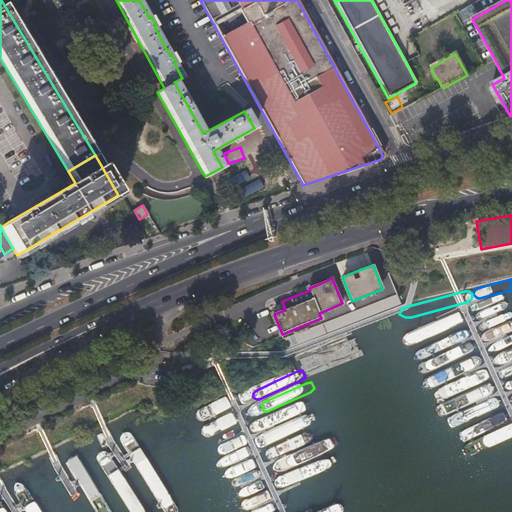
[(312,397),(269,416),(268,418),(268,422),(270,425),(273,425),(316,405),(320,402),(317,395),(312,397)]
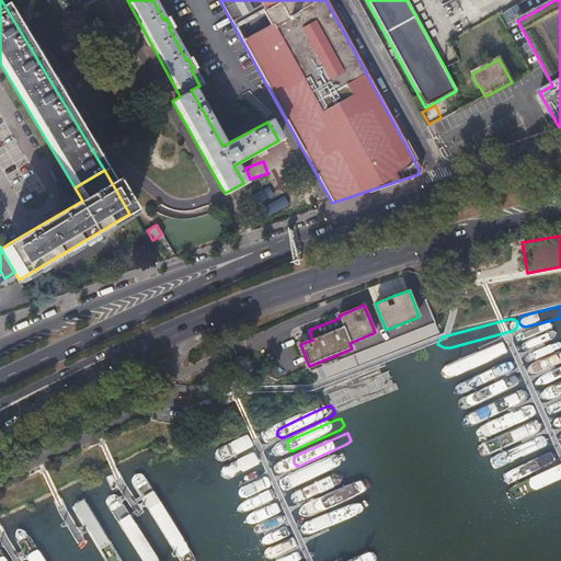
[(272,447),(267,436),(263,436),(250,442),(236,448),(233,451),(235,457),(238,461),(242,461),(268,449),(272,447)]
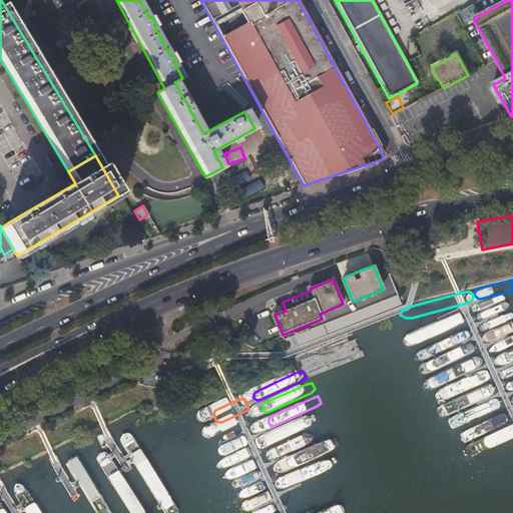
[(323,406),(282,425),(276,429),(275,435),(279,438),(286,436),(327,417),(330,415),(326,406),(323,406)]
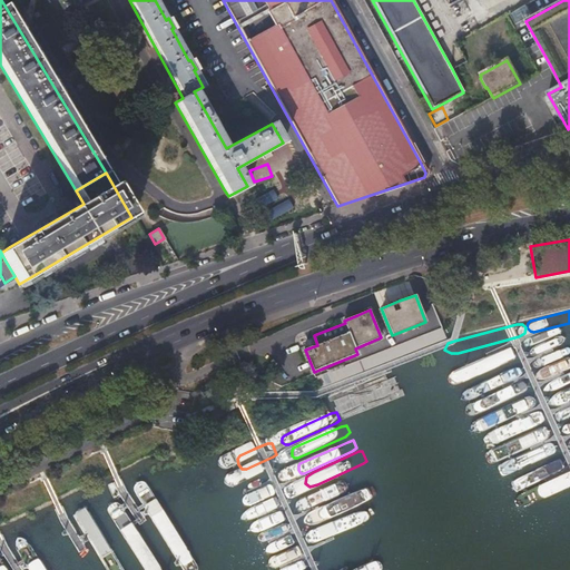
[(287,475),(282,464),(278,465),(251,477),(248,480),(248,485),(253,490),(256,490),(284,479),(287,475)]
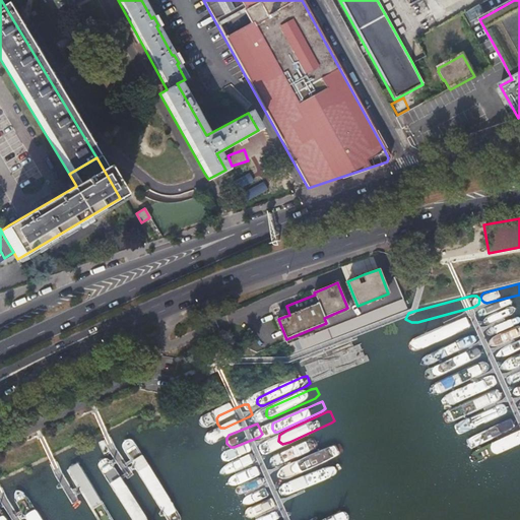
[(283,452),(281,456),(286,458),(290,457),(328,441),(330,439),(330,436),(330,434),(328,432),(326,432),(324,432),(286,449),(283,452)]
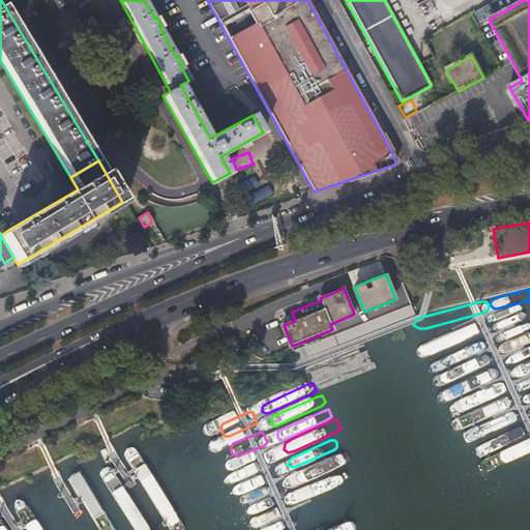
[(267,447),(245,458),(244,460),(243,465),(246,468),(249,468),(272,458),(273,455),(269,446),(267,447)]
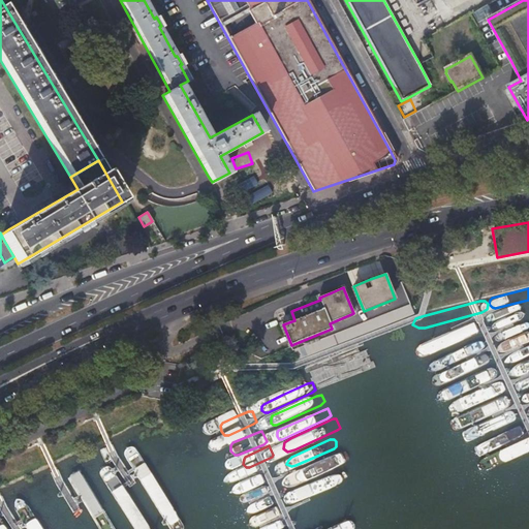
[(338,464),(354,455),(350,445),(333,453),(312,461),(298,468),(294,471),(292,476),(297,478),(302,478),(316,473),(338,464)]
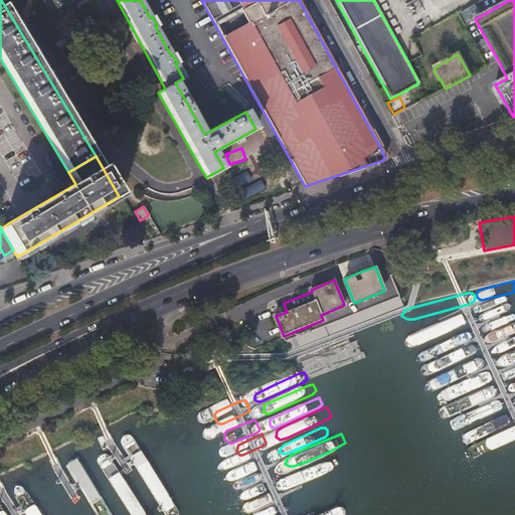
[(127,439),(125,441),(125,445),(128,448),(132,451),(143,454),(212,474),(215,474),(218,472),(219,467),(218,464),(216,462),(135,438),(131,437),(127,439)]
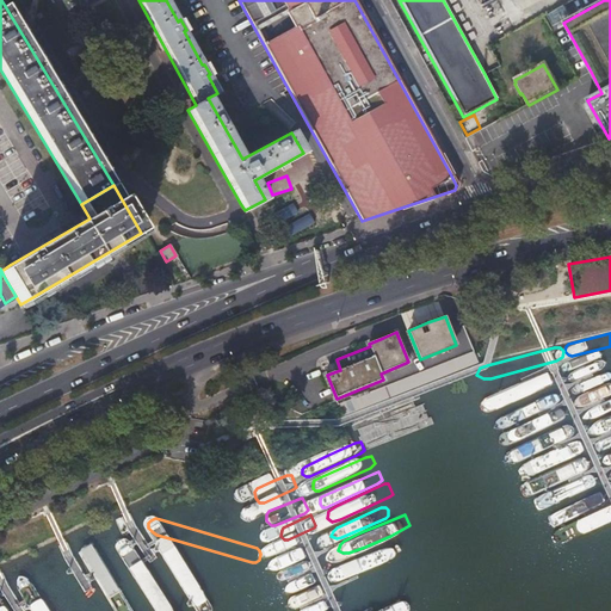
[(284,554),(289,554),(296,551),(319,539),(321,537),(321,534),(318,531),(315,531),(292,543),(285,547),(283,550),(284,554)]
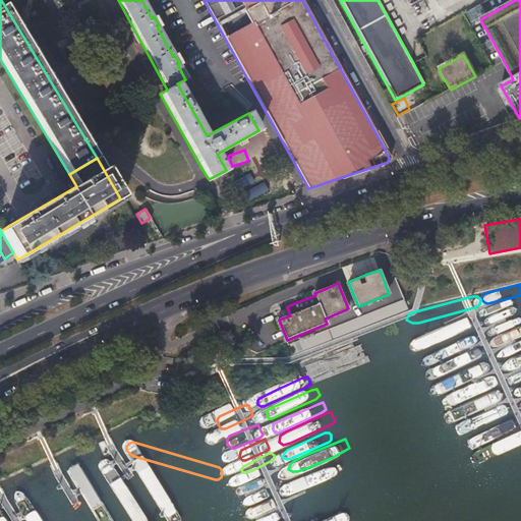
[(299,477),(295,480),(300,481),(307,480),(314,478),(324,475),(333,470),(340,465),(340,460),(337,459),(329,461),(321,464),(310,469),(304,473),(299,477)]
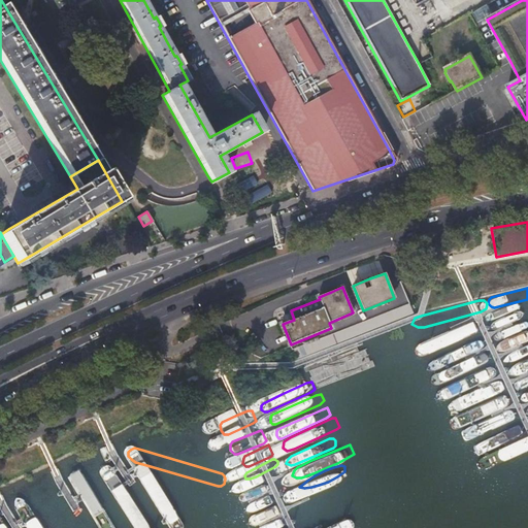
[(257,480),(256,484),(259,485),(263,485),(267,484),(284,475),(279,467),(263,474),(260,476),(257,480)]
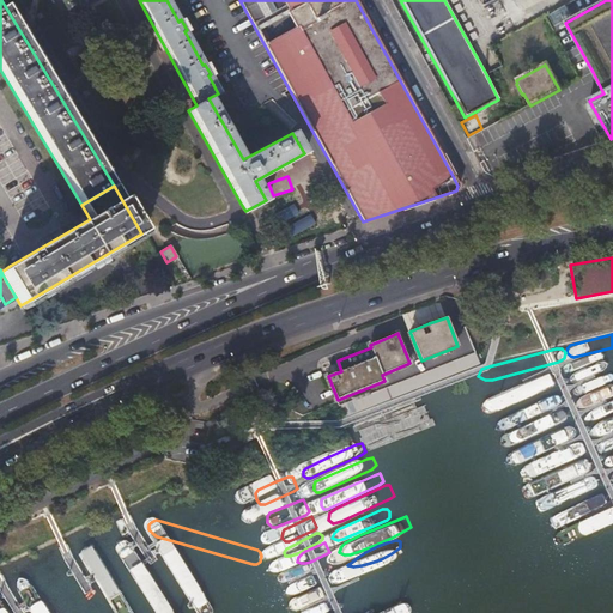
[(116,558),(113,562),(114,566),(116,570),(121,574),(218,601),(222,600),(224,599),(226,592),(225,589),(222,586),(144,563),(126,558),(121,557),(116,558)]
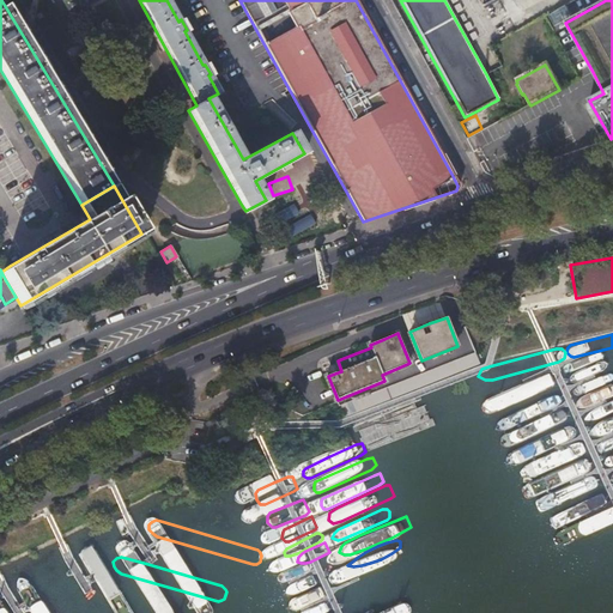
[(308,580),(334,566),(333,560),(328,557),(304,569),(299,571),(297,576),(296,580),(299,581),(304,581),(308,580)]
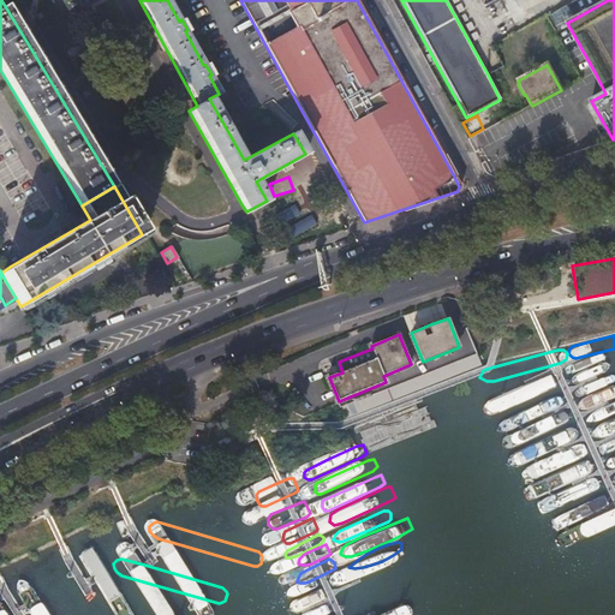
[(306,586),(304,590),(308,590),(312,590),(318,589),(339,580),(340,577),(339,572),(335,572),(315,580),(310,583),(306,586)]
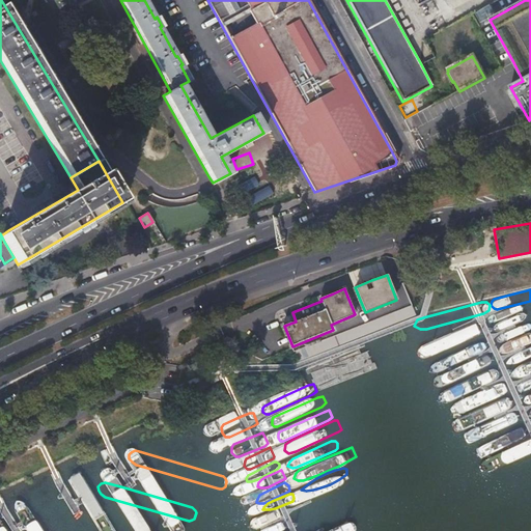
[(39,501),(35,504),(36,508),(38,511),(43,513),(52,518),(88,530),(126,530),(48,501),(44,500),(39,501)]
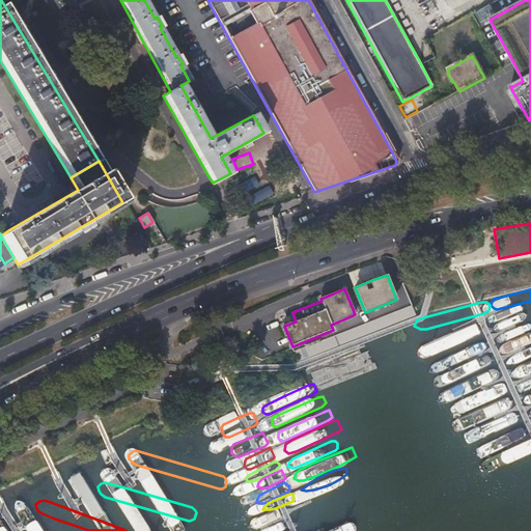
[(298,505),(295,501),(273,513),(271,515),(268,519),(267,522),(270,523),(273,523),(277,523),(299,510),(298,505)]
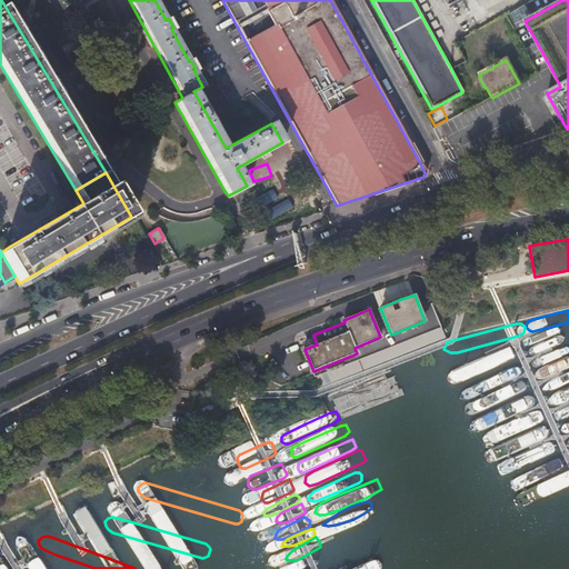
[(393,542),(348,566),(346,568),(345,568),(365,568),(399,552),(402,548),(399,541),(393,542)]
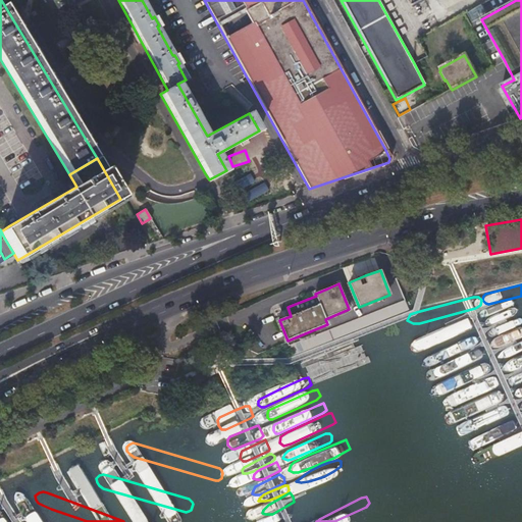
[(292,521),(302,517),(301,512),(298,509),(276,519),(273,521),(272,521),(292,521)]
